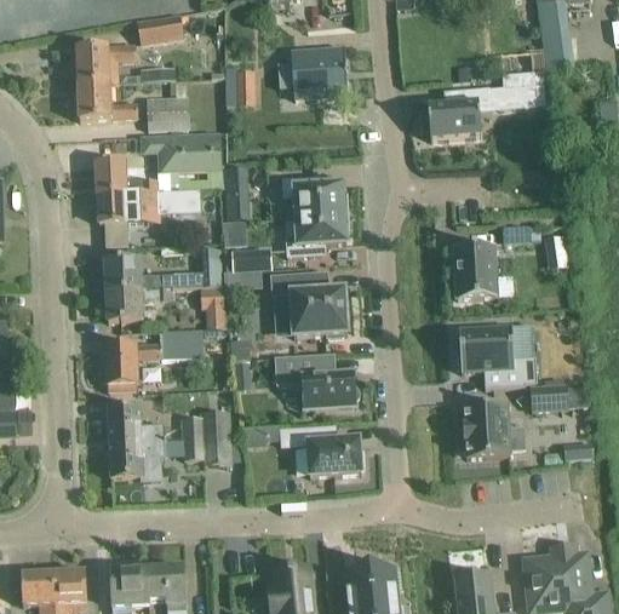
[(178,13),(136,21),(139,45),(183,38),(178,13)]
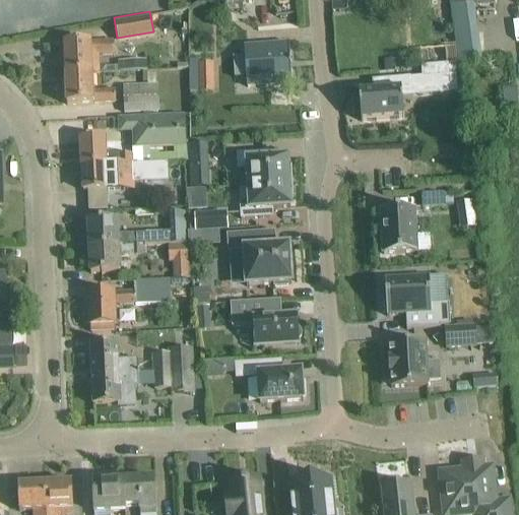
[(100,69),(100,50),(114,50),(114,38),(83,39),(64,40),(65,71),(92,70),(100,69)]
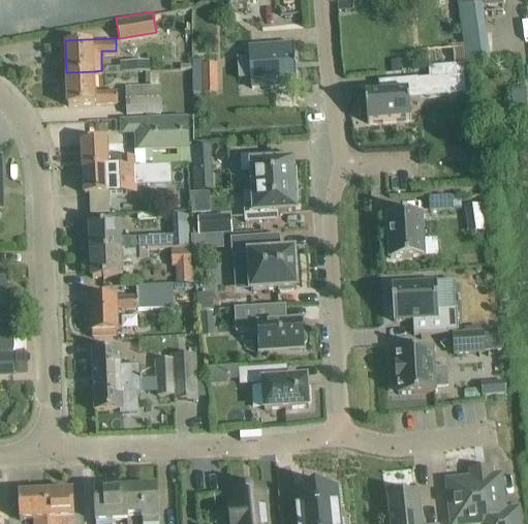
[(249,54),(236,55),(238,75),(251,74),(252,84),(297,82),(293,40),(249,43),(249,54)]
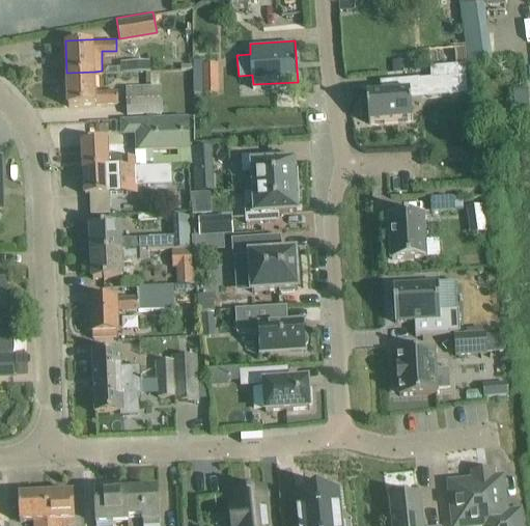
[(465,46),(452,47),(453,60),(466,59),(465,46)]
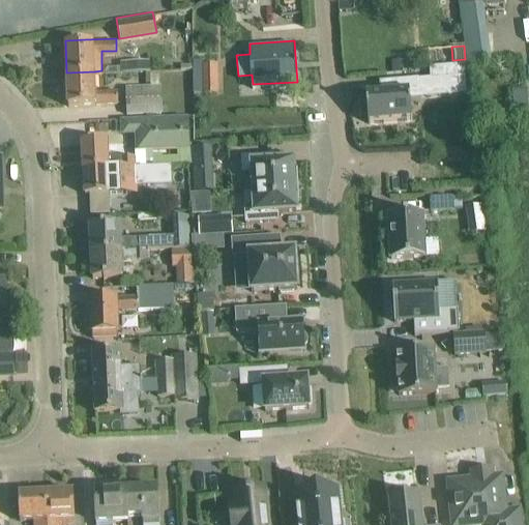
[(119,58),(120,69),(150,68),(149,57),(119,58)]
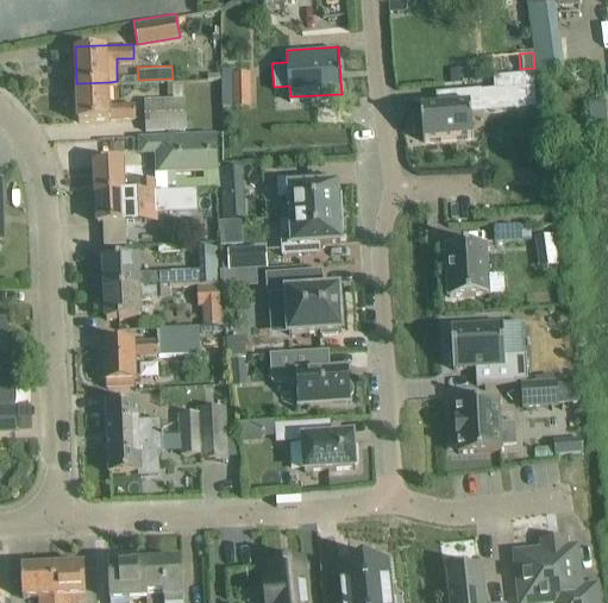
[(232,69),(232,104),(251,104),(250,69),(232,69)]
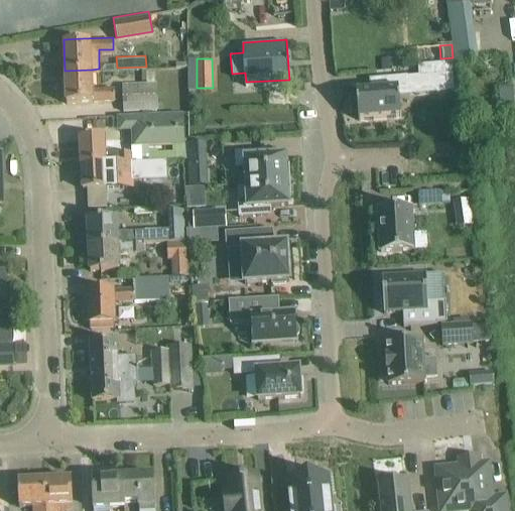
[(451,59),(416,61),(417,73),(438,72),(439,89),(453,88),(451,59)]
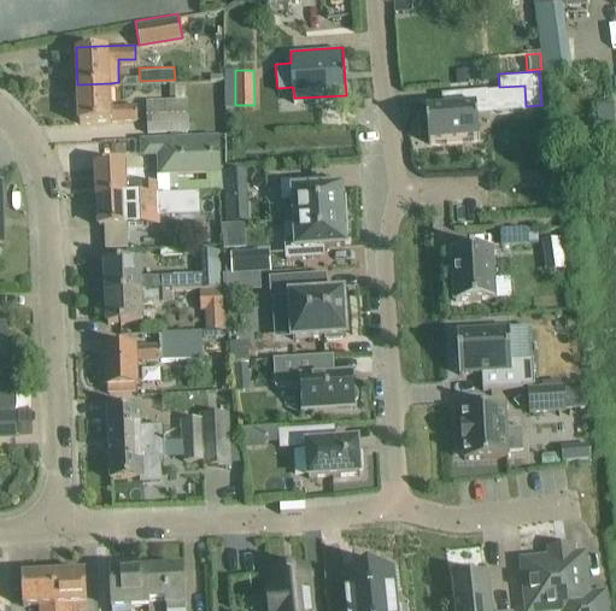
[(136,103),(111,103),(110,83),(77,84),(78,119),(112,118),(112,117),(138,117),(136,103)]
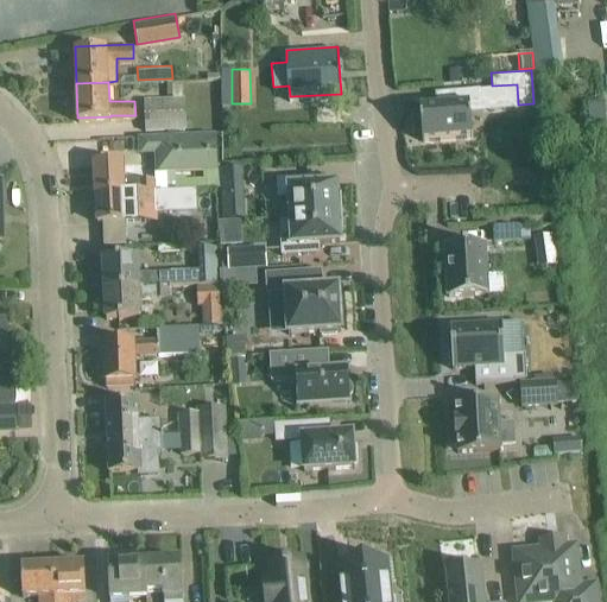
[(436,102),(418,103),(422,138),(472,134),(468,101),(481,100),(480,86),(435,89),(436,102)]
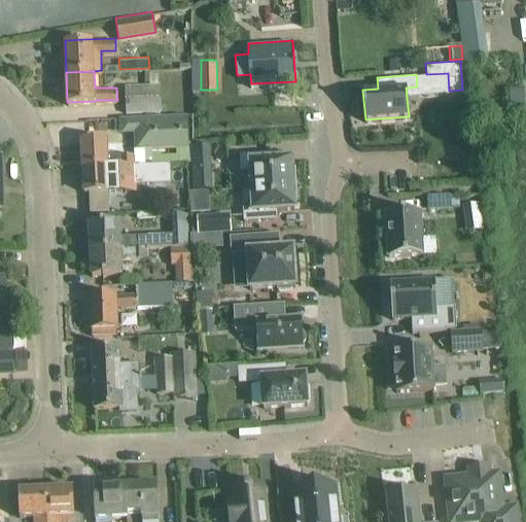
[(124,84),(124,110),(161,109),(160,83),(124,84)]
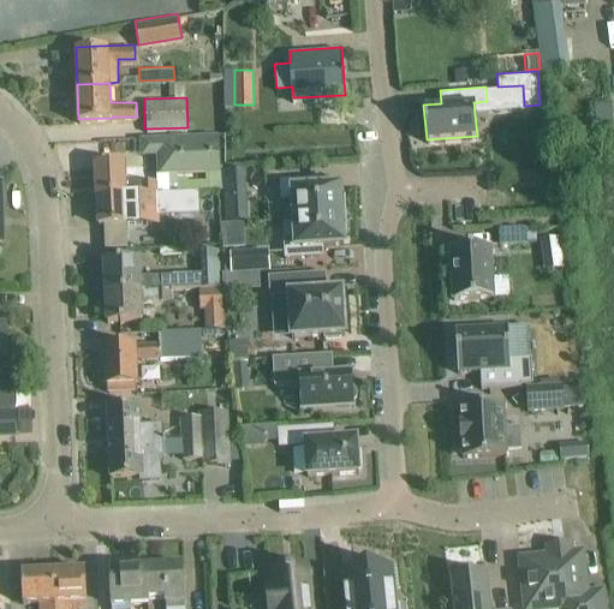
[(215,136),(142,138),(142,150),(164,150),(164,168),(216,167),(215,136)]
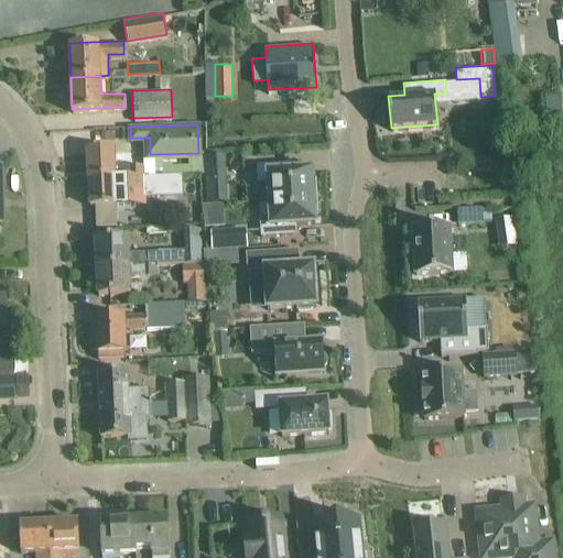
[(88,175),(153,172),(152,162),(131,163),(115,164),(114,148),(87,149),(88,175)]
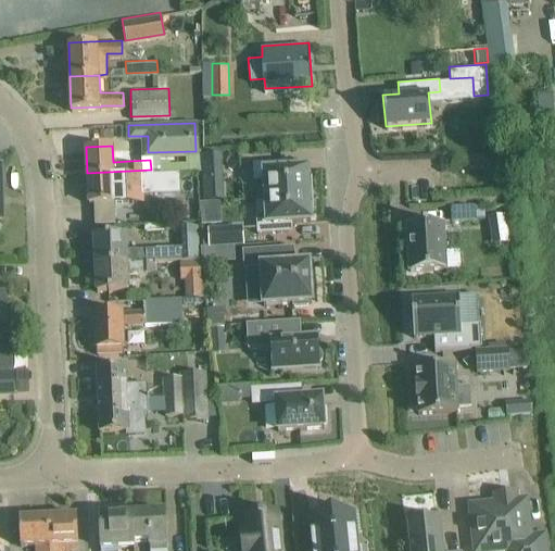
[(240,174),(238,147),(217,148),(219,175),(240,174)]
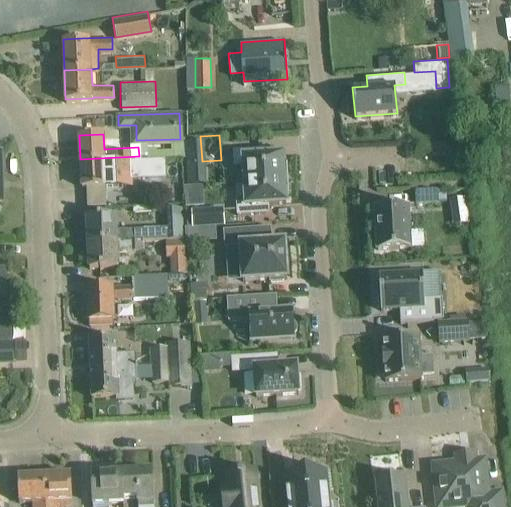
[(243,163),(244,179),(286,176),(285,160),(283,160),(282,152),(261,154),(260,146),(232,147),(233,163),(243,163)]
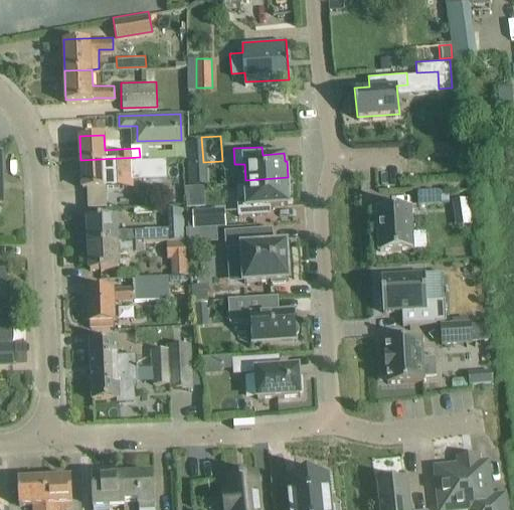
[(131,158),(80,160),(81,185),(87,185),(102,184),(106,184),(106,183),(113,183),(133,183),(132,176),(132,172),(131,158)]
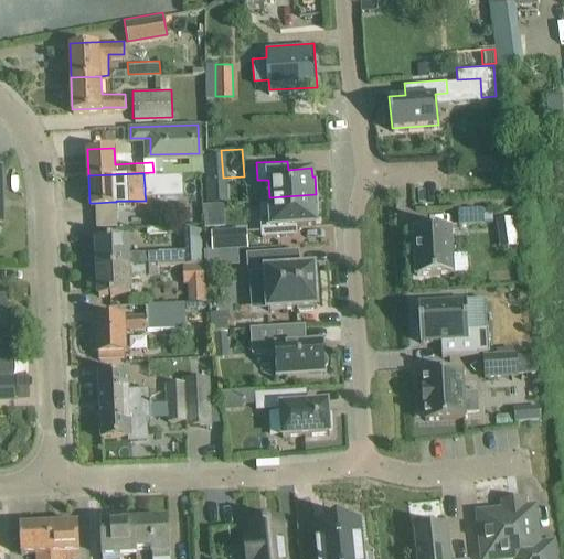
[(261,234),(291,232),(291,223),(315,222),(315,213),(317,213),(316,194),(269,197),(270,215),(259,216),(261,234)]
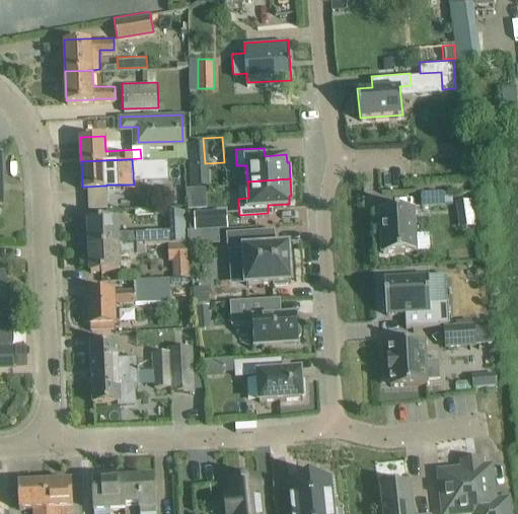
[(205,185),(186,186),(188,207),(206,206),(205,185)]
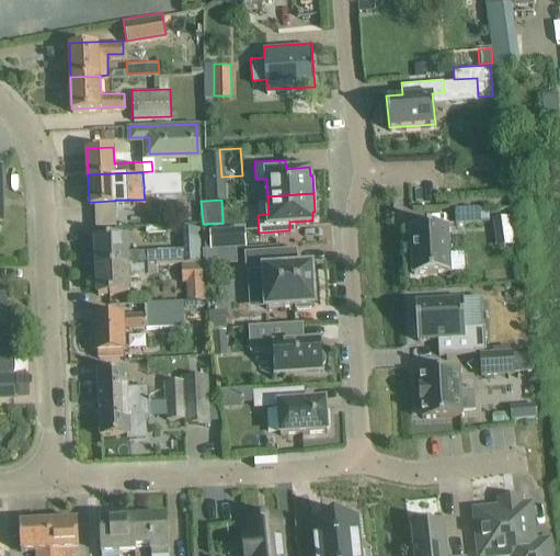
[(479,219),(479,205),(454,207),(455,222),(479,219)]
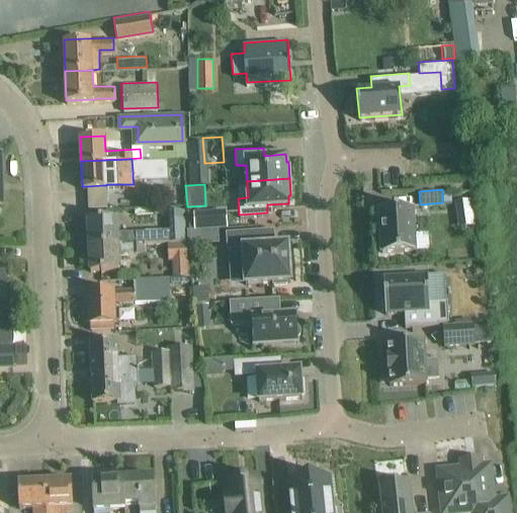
[(470,196),(454,198),(457,225),(474,223),(470,196)]
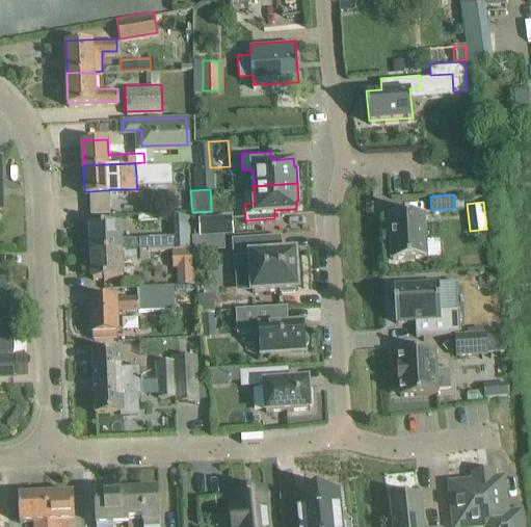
[(389,211),(392,256),(425,254),(422,209),(389,211)]
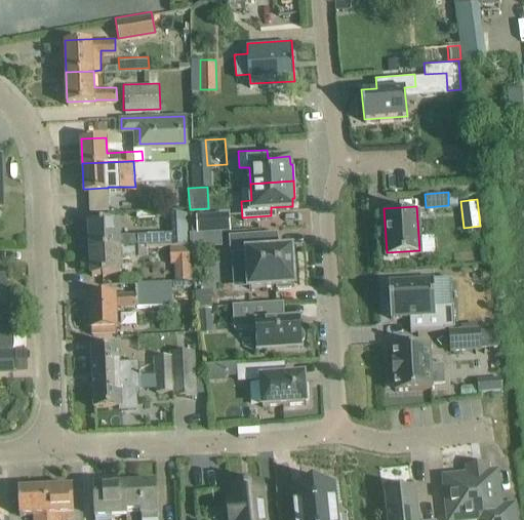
[(109,221),(88,221),(89,247),(158,244),(179,243),(188,243),(187,209),(171,210),(171,232),(162,232),(118,233),(117,220),(109,221)]
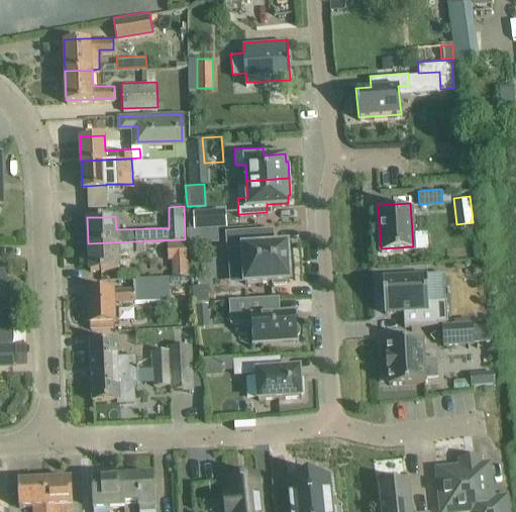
[(223,208),(194,210),(195,226),(207,225),(212,225),(217,224),(224,224),(223,208)]
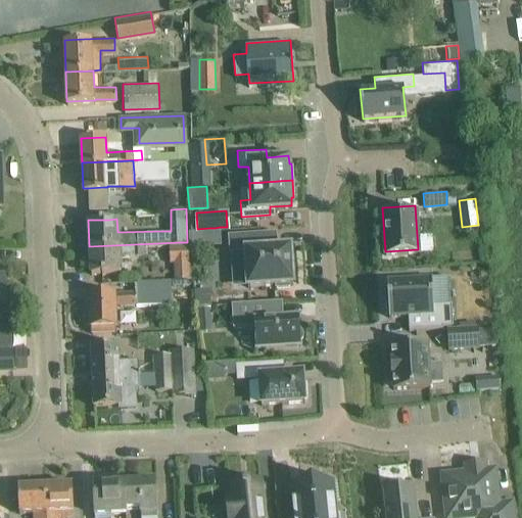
[(197,229),(188,229),(189,244),(221,242),(220,227),(215,228),(209,228),(197,229)]
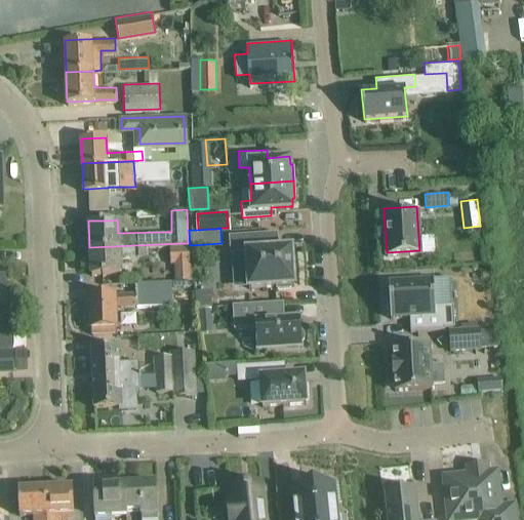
[(277,230),(228,233),(229,250),(246,249),(248,285),(276,283),(277,285),(289,285),(289,282),(293,282),(291,245),(278,246),(277,230)]
